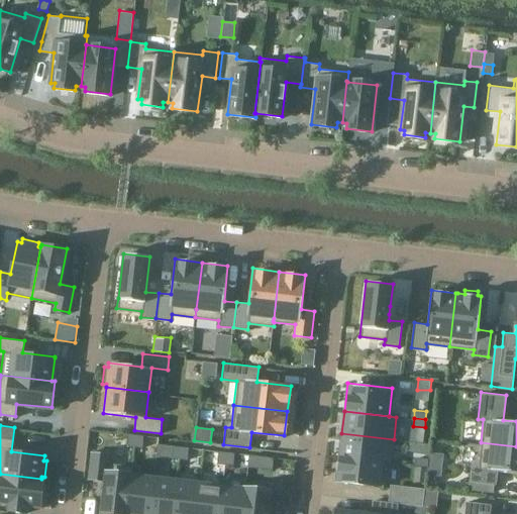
[(127,432),(126,444),(133,445),(134,445),(135,433),(127,432)]
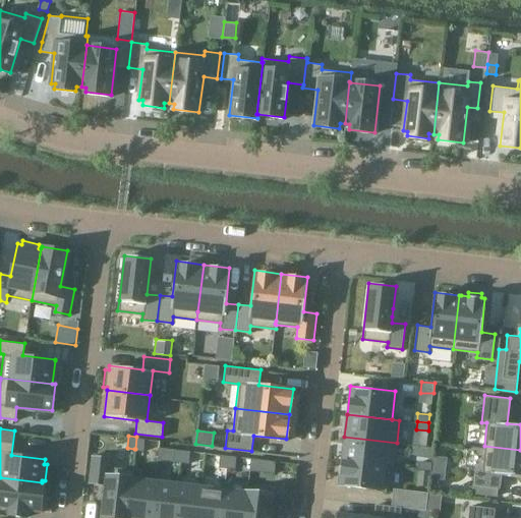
[(136,437),(135,449),(143,450),(145,438),(136,437)]
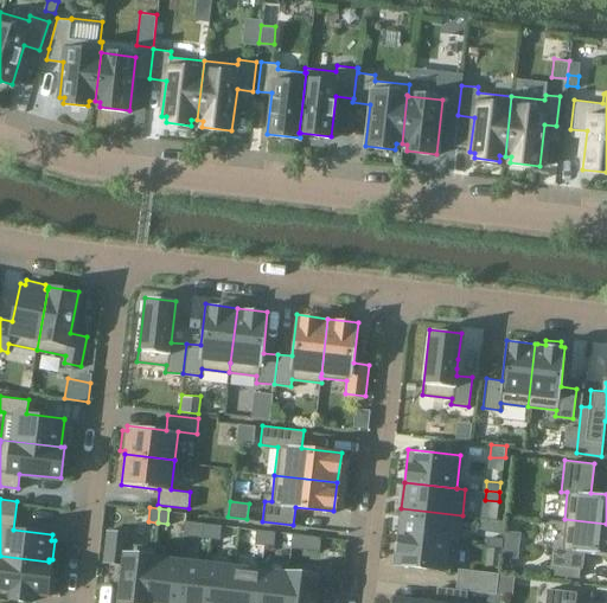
[(401,508),(398,533),(459,540),(462,515),(401,508)]
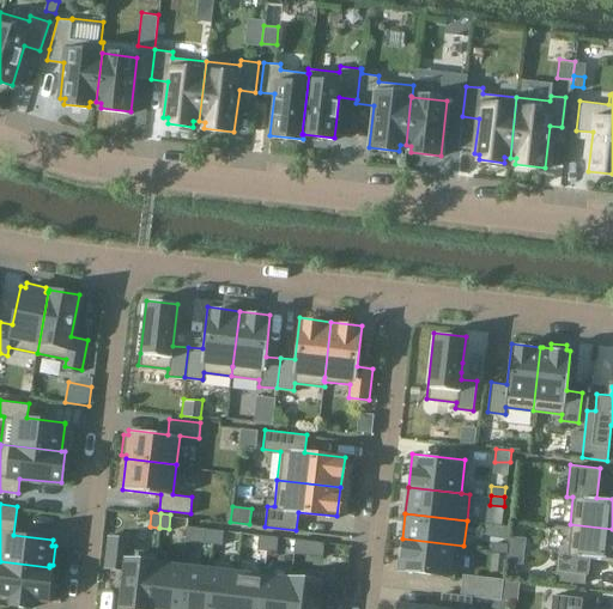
[(559,552),(558,570),(588,573),(589,558),(612,560),(612,529),(570,524),(566,553),(559,552)]
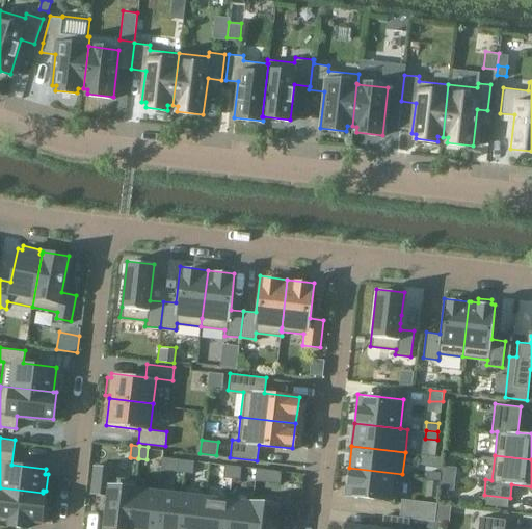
[(178,457),(176,470),(184,471),(186,458),(178,457)]
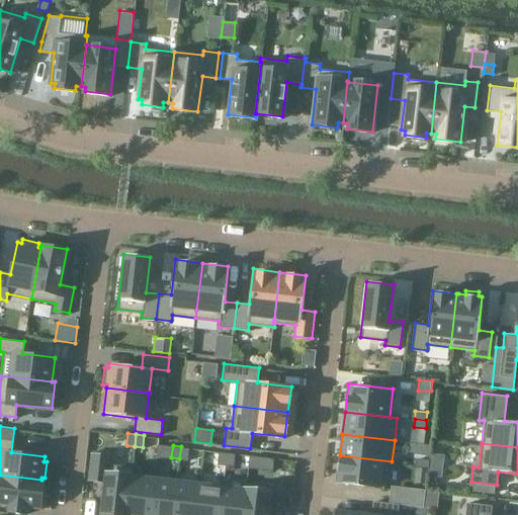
[(181,446),(179,458),(187,459),(189,447),(181,446)]
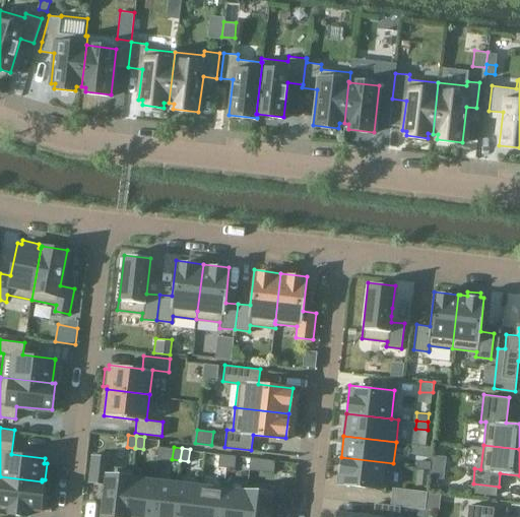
[(219,453),(218,465),(226,465),(228,454),(219,453)]
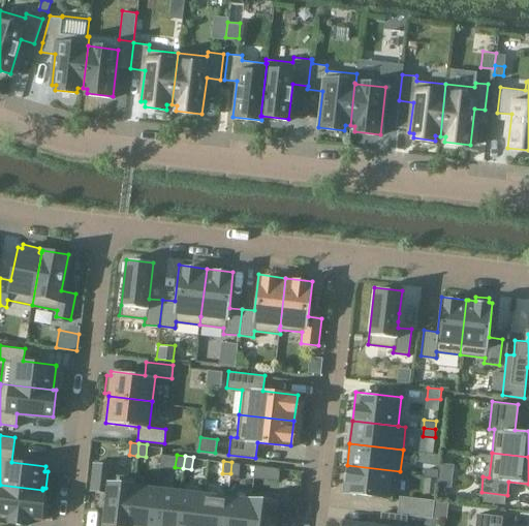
[(231,462),(230,473),(239,474),(240,463),(231,462)]
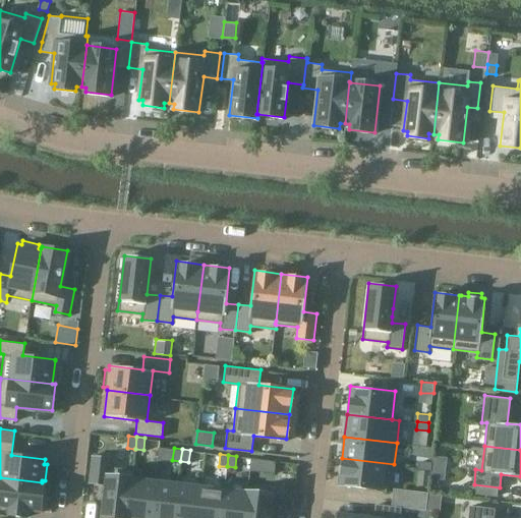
[(92,456),(90,481),(105,483),(107,465),(109,466),(110,458),(92,456)]
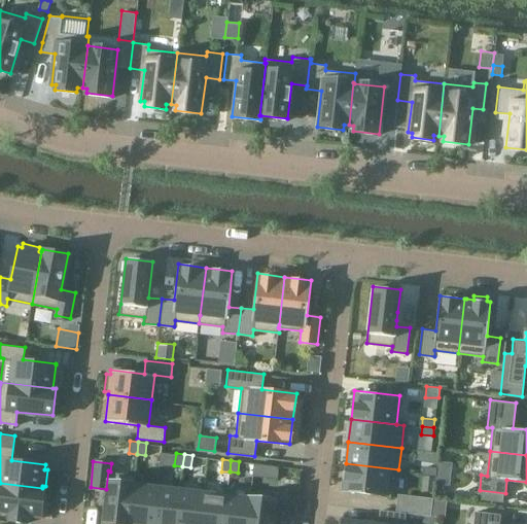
[(253,462),(252,475),(277,478),(279,465),(253,462)]
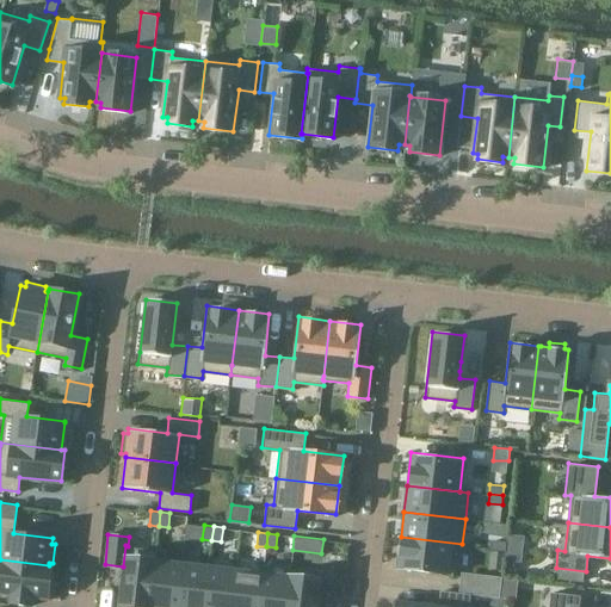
[(401,537),(396,568),(452,575),(456,546),(462,547),(462,544),(401,537)]
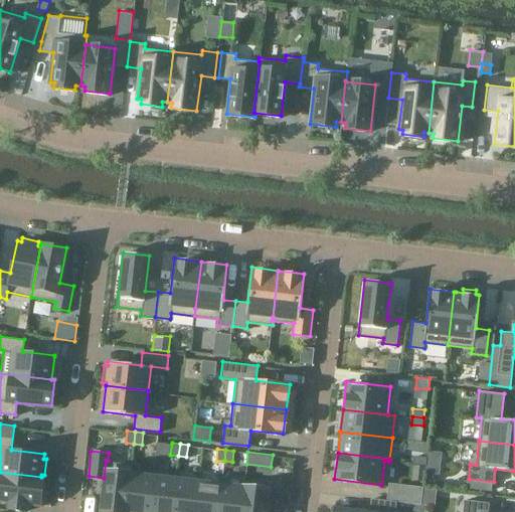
[(414,455),(413,463),(425,464),(426,456),(414,455)]
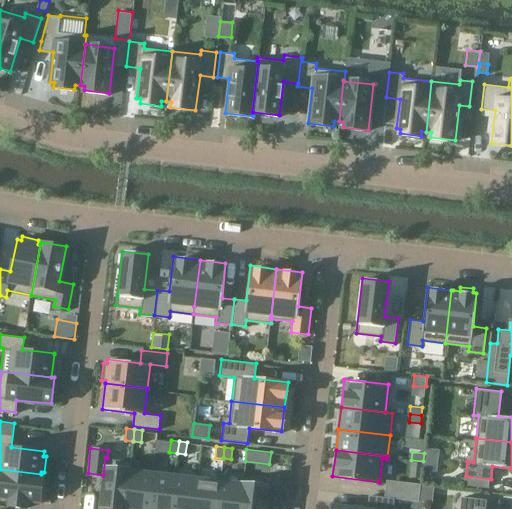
[(102,488),(100,508),(108,508),(124,508),(130,460),(107,458),(105,457),(103,475),(103,481),(102,488)]
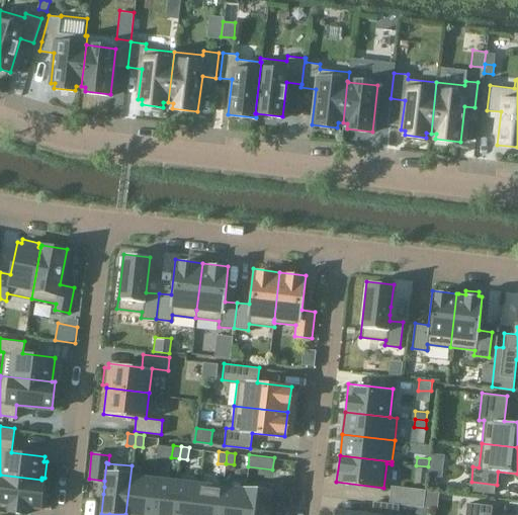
[(132,465),(125,514),(150,514),(155,478),(133,475),(134,466),(132,465)]
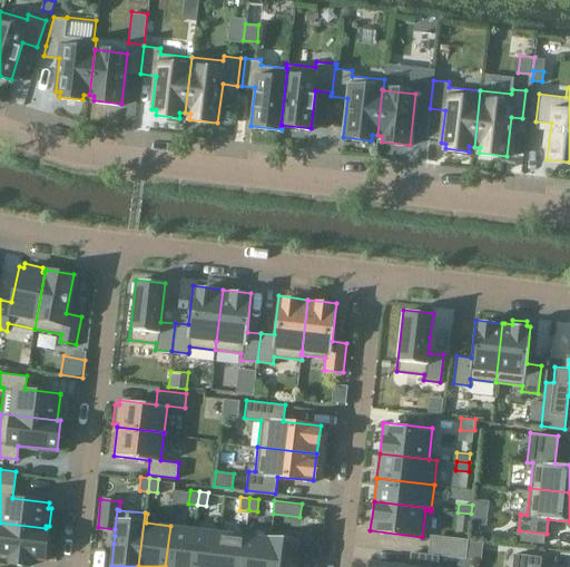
[(0,522),(0,553),(11,555),(10,563),(28,565),(29,557),(45,558),(48,529),(46,528),(0,522)]
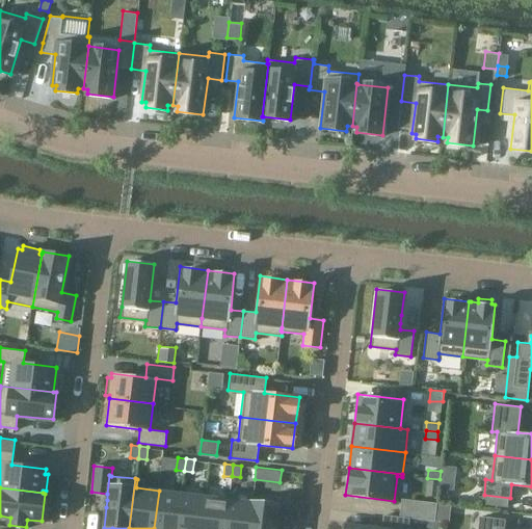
[(159,491),(154,528),(177,528),(182,494),(159,491)]
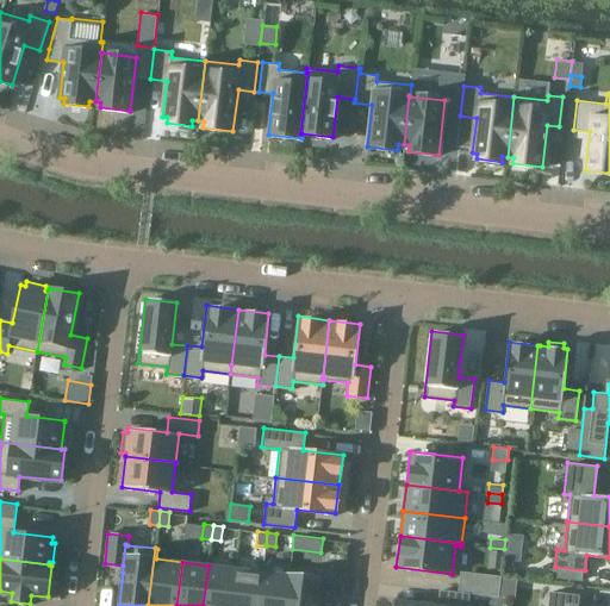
[(209,566),(203,605),(230,605),(235,568),(209,566)]
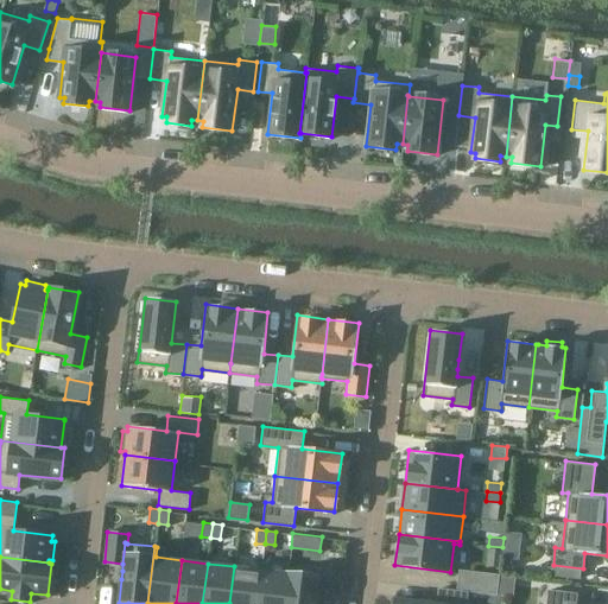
[(234,566),(229,603),(257,603),(261,570),(234,566)]
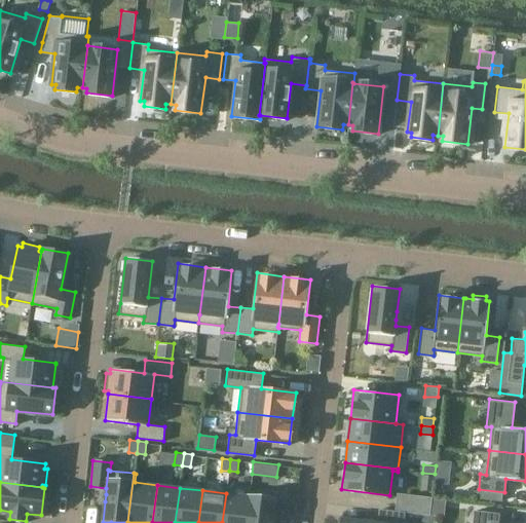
[(226,493),(222,522),(246,522),(250,491),(249,491),(248,495),(226,493)]
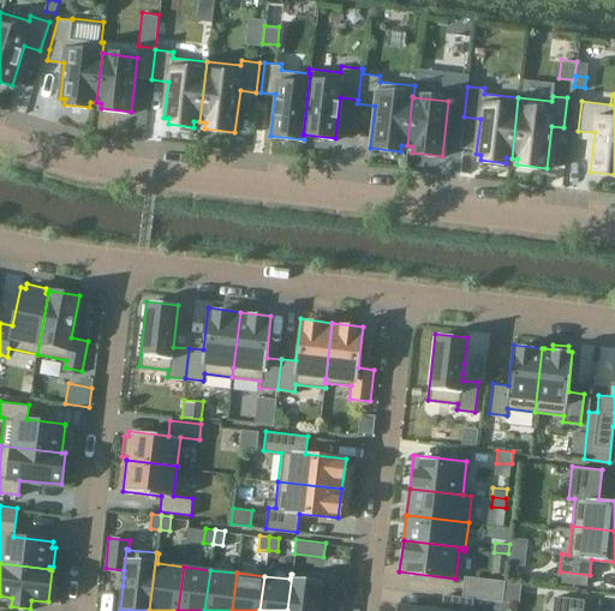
[(292,574),(287,610),(317,610),(318,609),(320,600),(322,577),(292,574)]
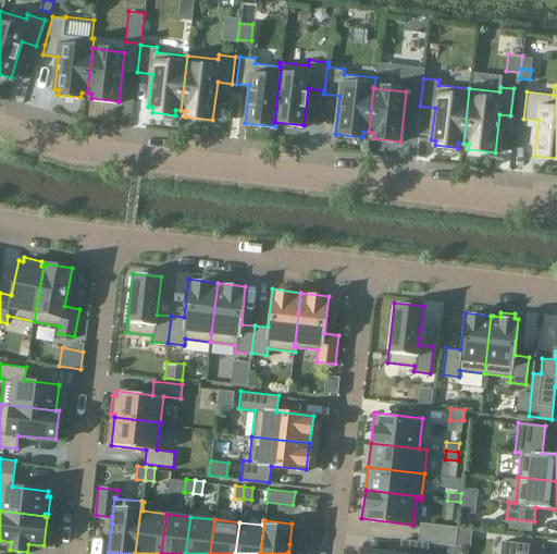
[(361,549),(360,553),(426,553),(429,541),(401,538),(399,553),(393,552),(384,551),(361,549)]
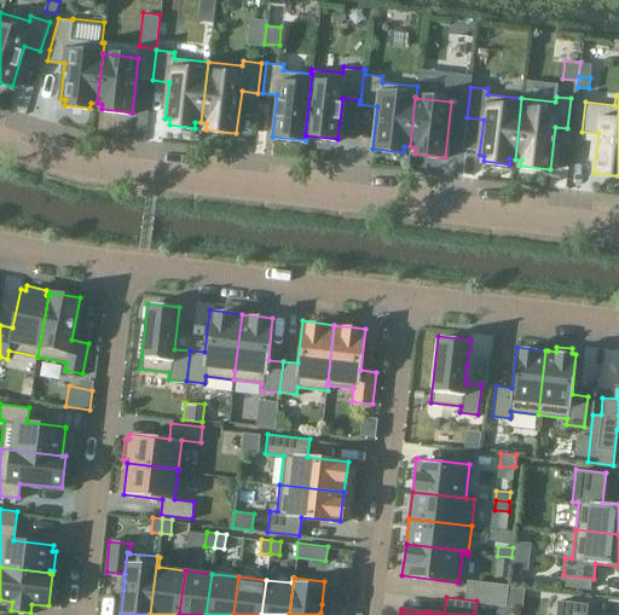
[(557,599),(555,614),(586,614),(588,602),(557,599)]
